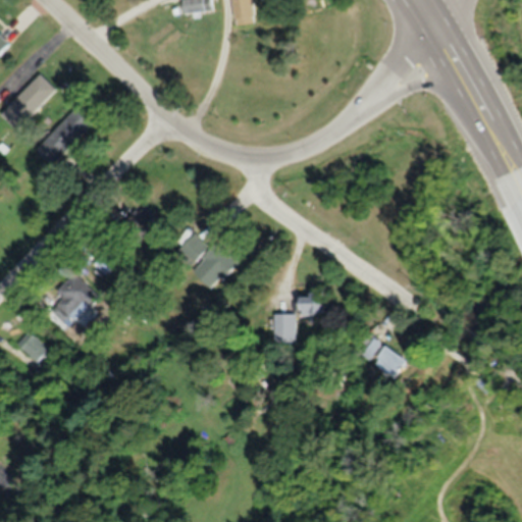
[(180,0),(183,13),(212,11),(211,0),(180,0)]
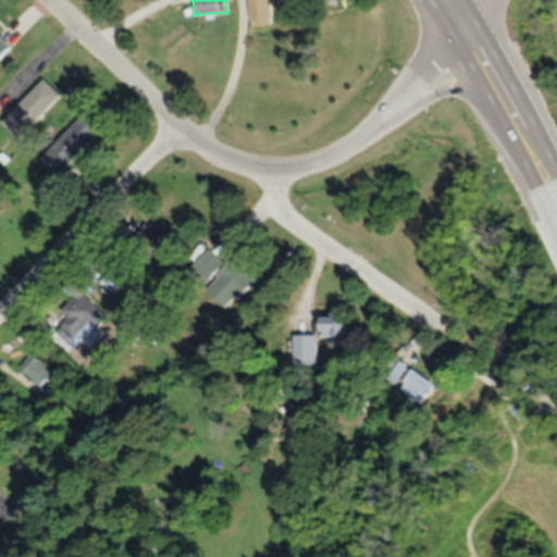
[(247,0),(251,27),(273,24),(269,0),(247,0)]
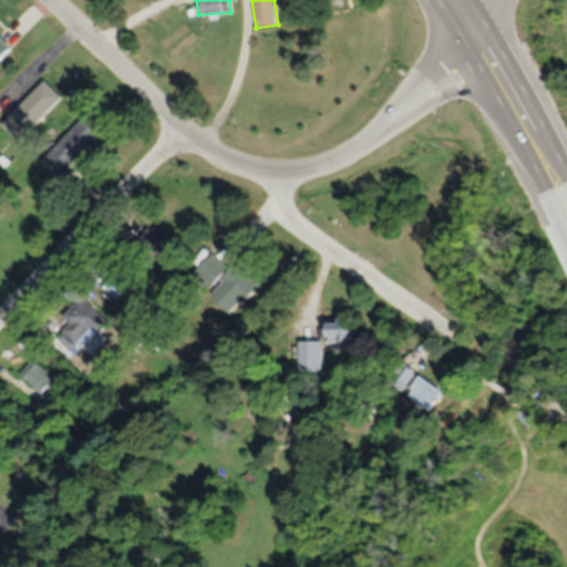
[(0,31),(0,63),(14,42),(0,31)]
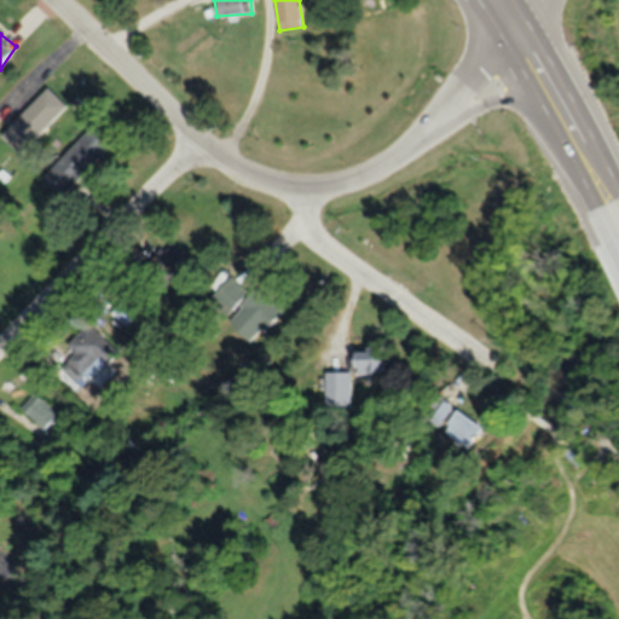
[(3,137),(24,156),(69,105),(48,87),(3,137)]
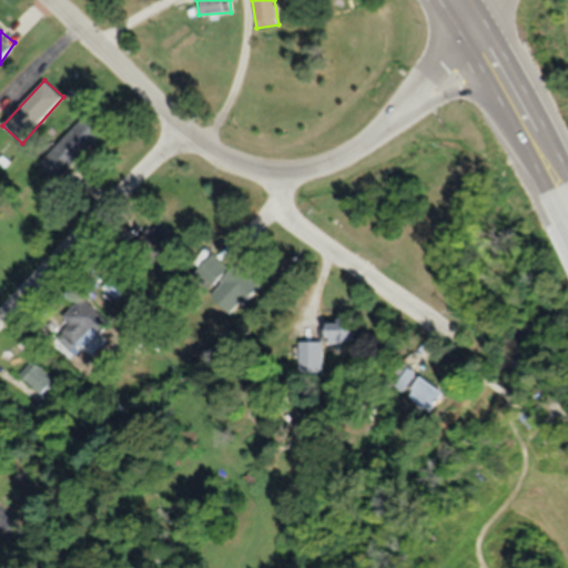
[(102,135),(84,118),(44,159),(63,176),(102,135)]
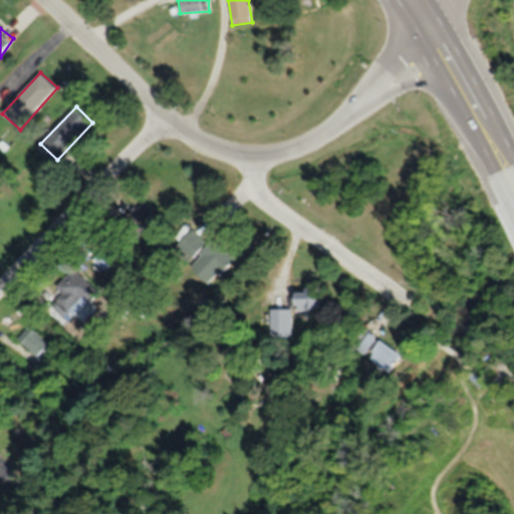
[(210,284),(236,260),(216,238),(208,246),(195,231),(177,249),(210,284)]
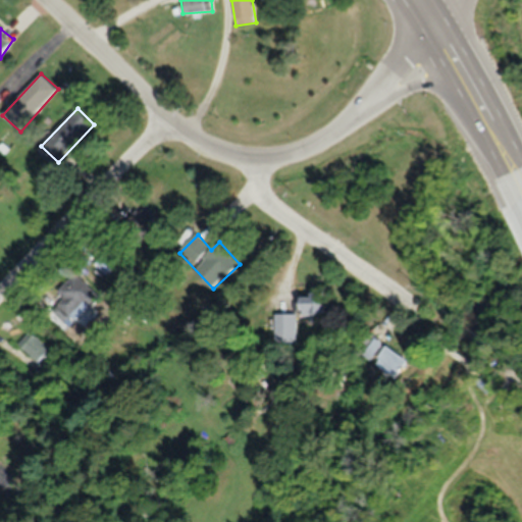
[(76,322),(101,298),(77,274),(53,300),(76,322)]
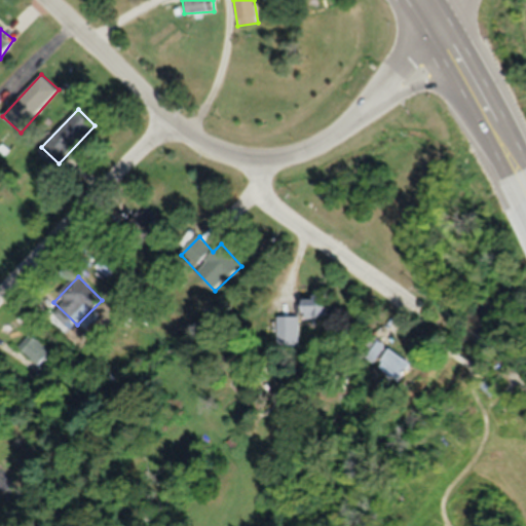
[(304,317),(330,317),(330,294),(304,294),(304,317)]
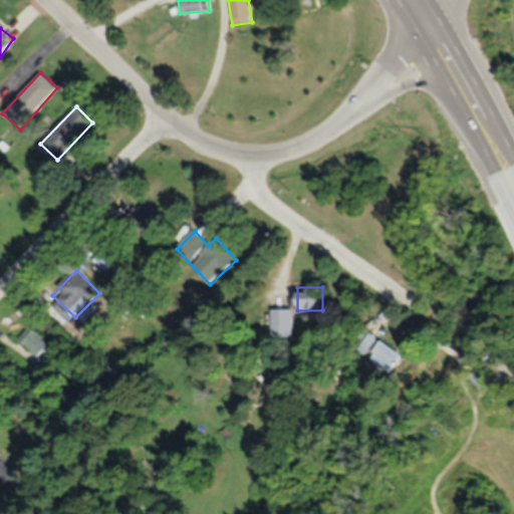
[(291,309),(271,309),(271,338),(291,338),(291,309)]
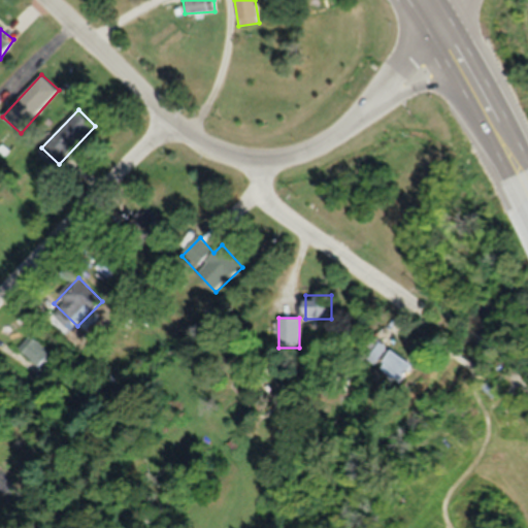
[(19,348),(40,369),(54,356),(31,334),(19,348)]
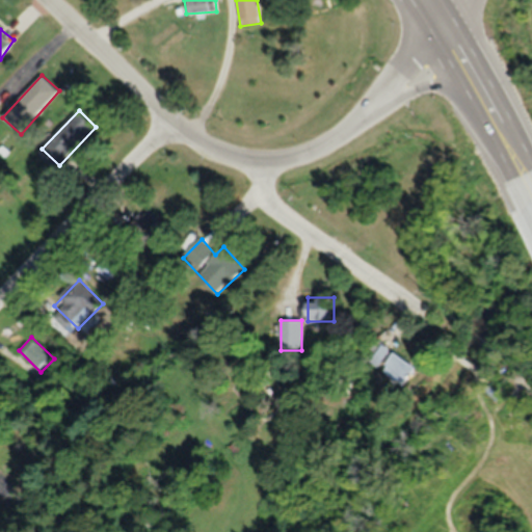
[(405,386),(418,369),(396,352),(383,370),(405,386)]
